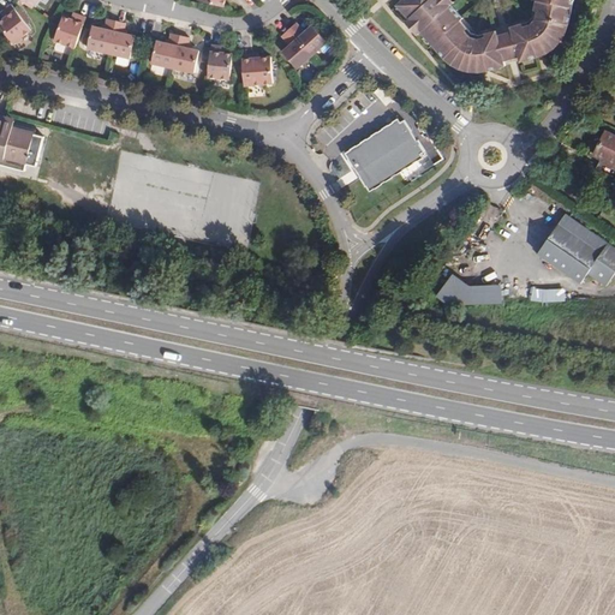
[(500,35),(499,30),(482,34),(475,33),(463,19),(465,17),(453,5),(453,4),(446,10),(443,7),(446,6),(440,0),(404,0),(399,5),(411,17),(415,21),(411,24),(418,31),(421,28),(424,33),(433,42),(447,58),(452,54),(457,58),(460,60),(464,61),(467,64),(471,65),(475,65),(477,65),(481,65),(483,65),(485,65),(488,65),(490,70),(508,65),(507,60),(500,35)]
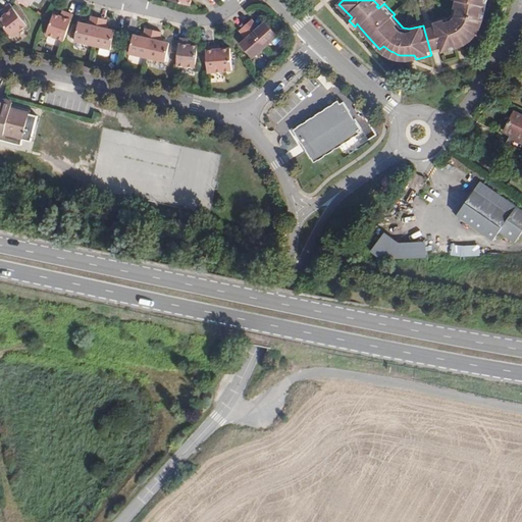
[(475,30),(477,25),(478,23),(479,21),(479,19),(484,20),(487,0),(456,0),(454,14),(450,17),(435,21),(436,27),(442,48),(444,52),(459,48),(457,43),(463,40),(466,38),(469,36),(472,33),(475,30)]
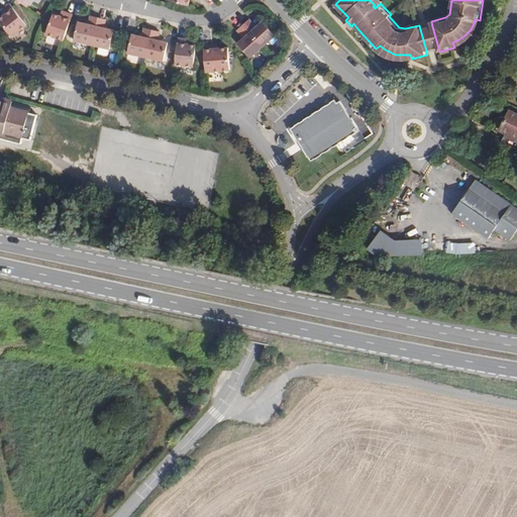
[(0,21),(12,37),(26,26),(11,5),(5,10),(8,14),(5,16),(0,19),(0,21)]
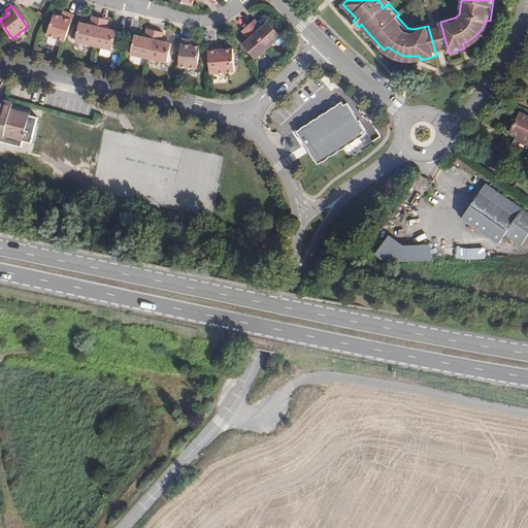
[(65,42),(74,17),(67,13),(66,20),(62,18),(56,15),(48,37),(65,42)]
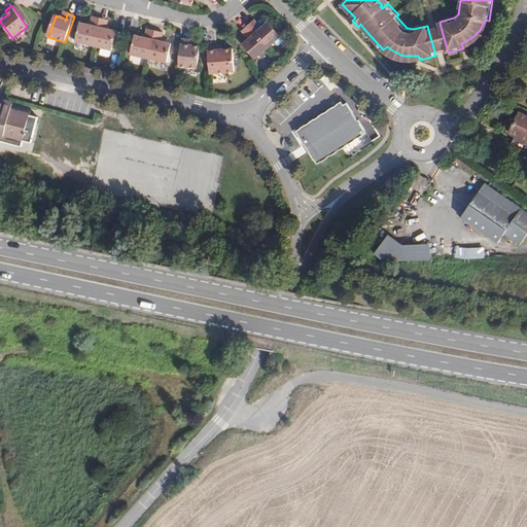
[(95,46),(101,19),(94,16),(93,24),(92,26),(86,25),(80,24),(76,42),(95,46)]
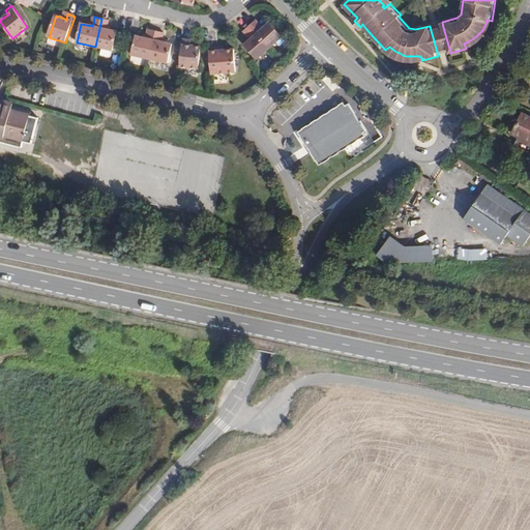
[(114,51),(118,32),(111,31),(107,30),(108,28),(110,21),(101,19),(95,47),(114,51)]
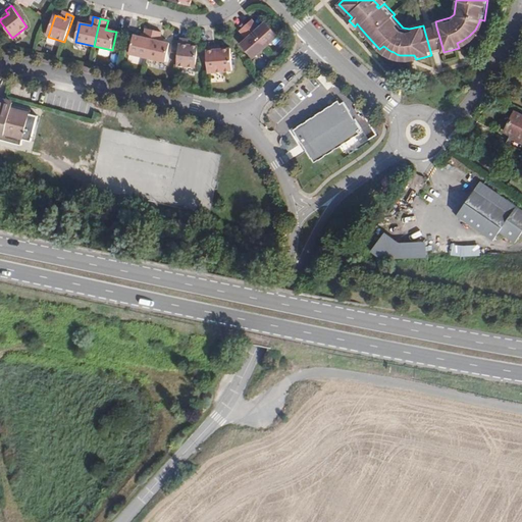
[(266,47),(278,36),(266,22),(259,29),(252,20),(247,25),(266,47)]
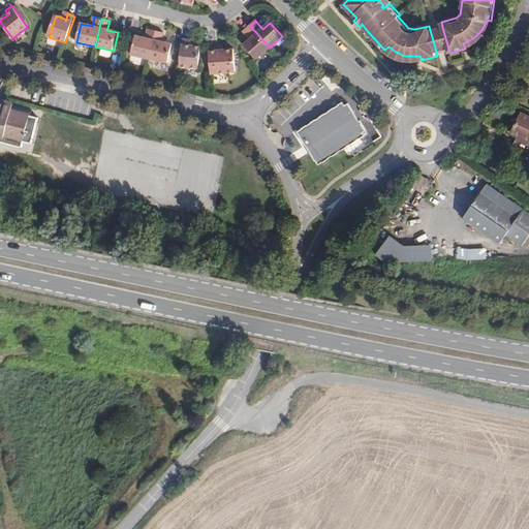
[(270,48),(250,26),(244,31),(251,39),(244,45),(256,59),(270,48)]
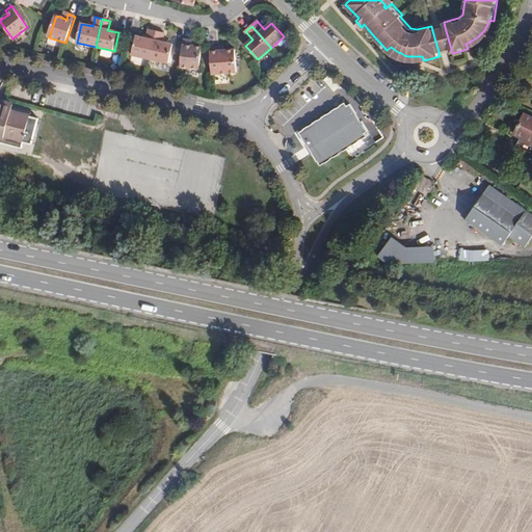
[(451,49),(445,27),(439,28),(432,30),(439,52),(445,51),(451,49)]
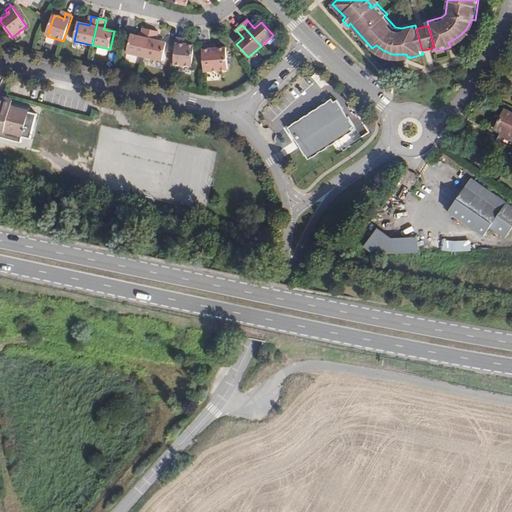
[(145,57),(151,30),(143,29),(142,35),(141,38),(137,37),(131,35),(127,53),(145,57)]
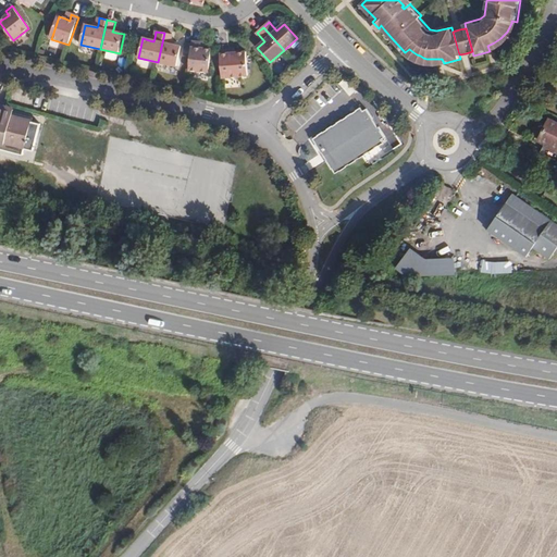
[(176,66),(181,47),(174,46),(171,45),(171,42),(173,35),(164,33),(158,62),(176,66)]
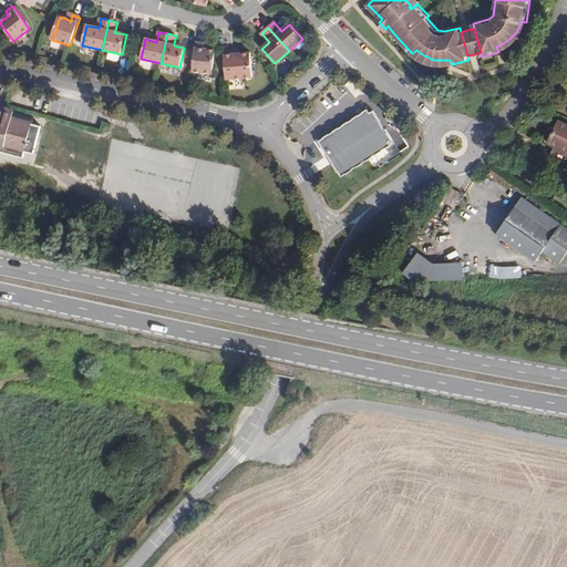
[(213,73),(215,50),(207,50),(204,49),(204,43),(196,42),(193,71),(213,73)]
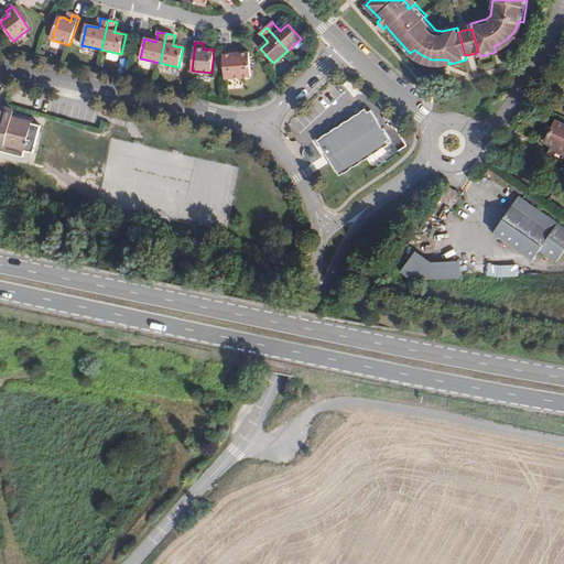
[(251,77),(249,53),(237,54),(232,54),(231,50),(223,51),(226,79),(251,77)]
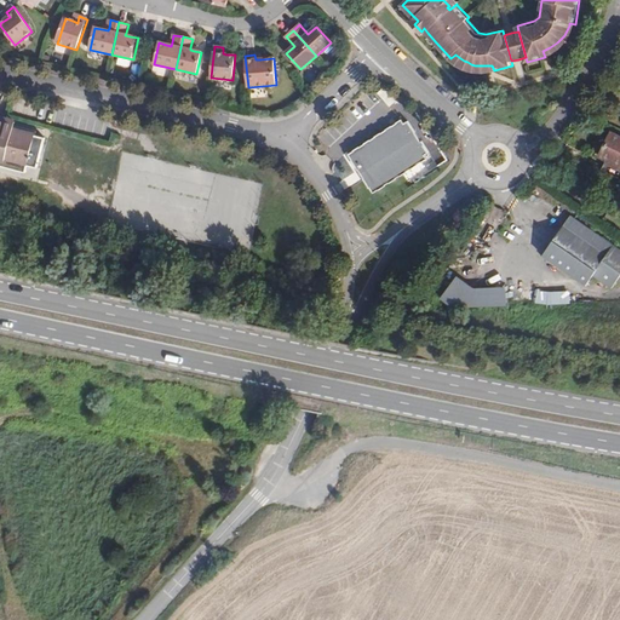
[(361,168),(366,166),(371,173),(366,176),(373,187),(374,185),(377,190),(380,188),(383,188),(389,184),(388,183),(392,181),(392,182),(400,178),(399,176),(402,173),(405,174),(409,171),(409,170),(413,167),(415,167),(420,164),(422,161),(424,160),(426,160),(431,158),(429,153),(432,150),(425,138),(424,139),(418,131),(419,130),(412,118),(407,120),(405,116),(400,120),(400,121),(396,124),(395,124),(389,127),(389,128),(384,131),(378,135),(378,136),(374,138),(373,137),(367,141),(367,142),(363,144),(362,144),(355,148),(355,150),(352,151),(352,153),(356,158),(356,159),(356,160),(361,168)]
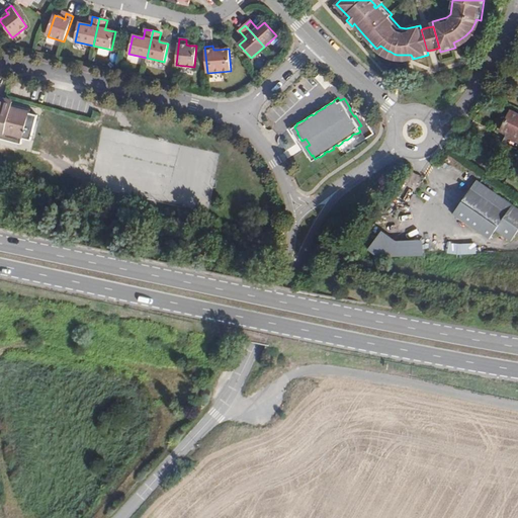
[(13,105),(6,103),(5,106),(0,104),(0,138),(24,144),(25,138),(33,139),(39,113),(31,112),(31,109),(13,105)]
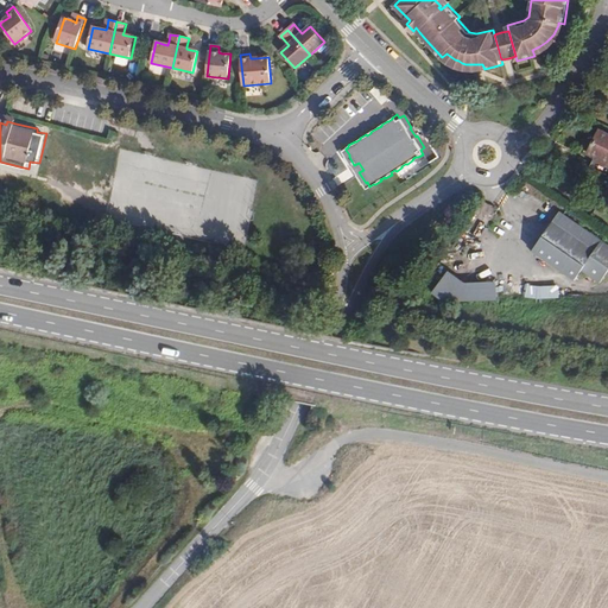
[(607,166),(607,133),(600,130),(589,152),(599,157),(596,162),(607,166)]
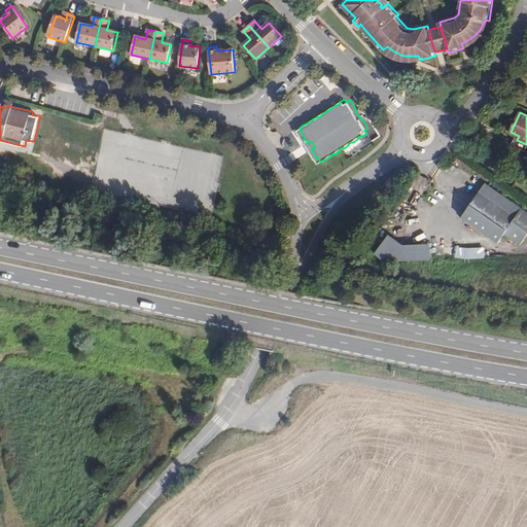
[(128,165),(130,147),(137,147),(138,134),(103,131),(99,167),(113,168),(113,176),(121,176),(123,165),(128,165)]
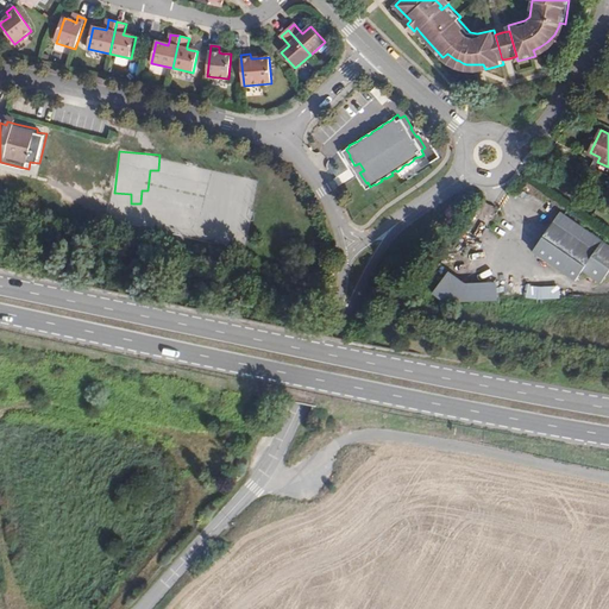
[(608,175),(608,173),(608,167),(597,162),(594,168),(608,175)]
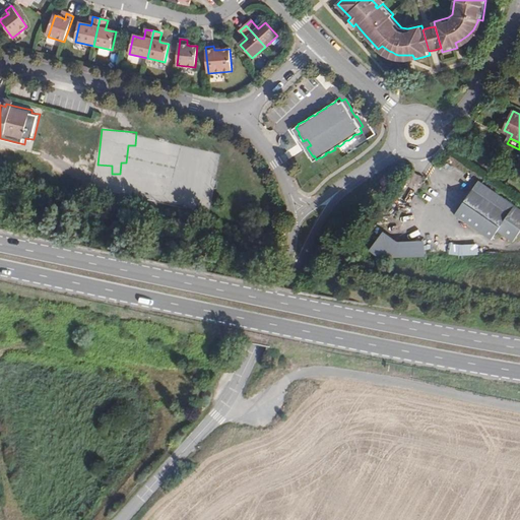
[(420,186),(424,177),(416,174),(413,184),(420,186)]
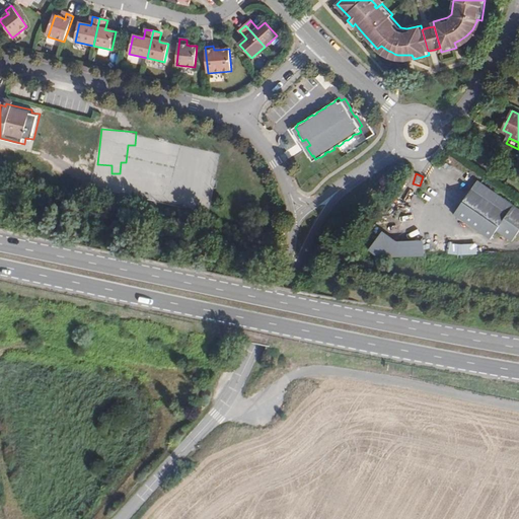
[(518,209),(477,180),(454,215),(491,240),(497,231),(512,242),(518,230),(518,209)]
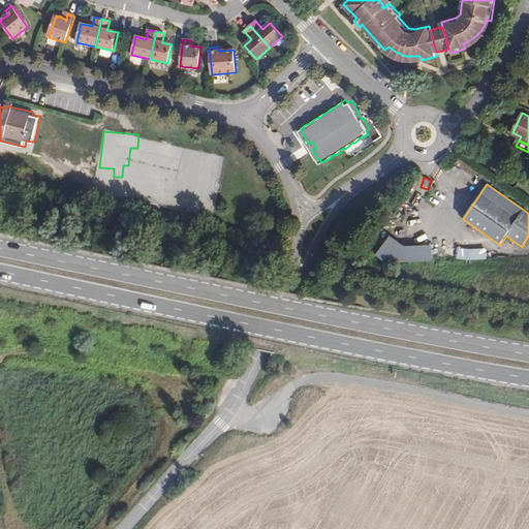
[(391,236),(376,256),(395,269),(399,262),(433,262),(433,246),(405,246),(391,236)]
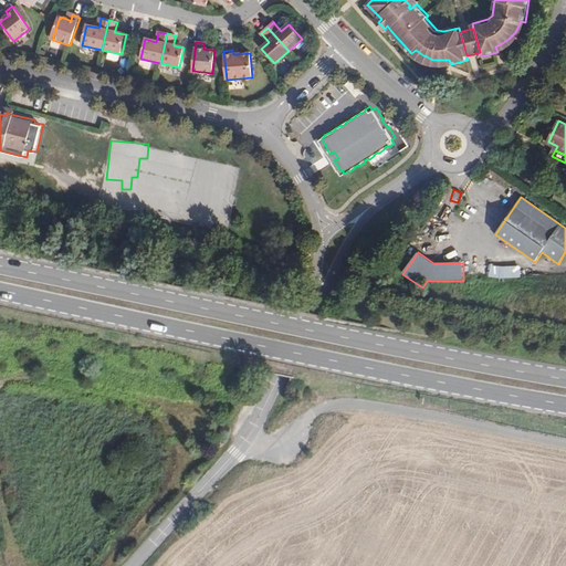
[(490,279),(521,278),(521,265),(490,266),(490,279)]
